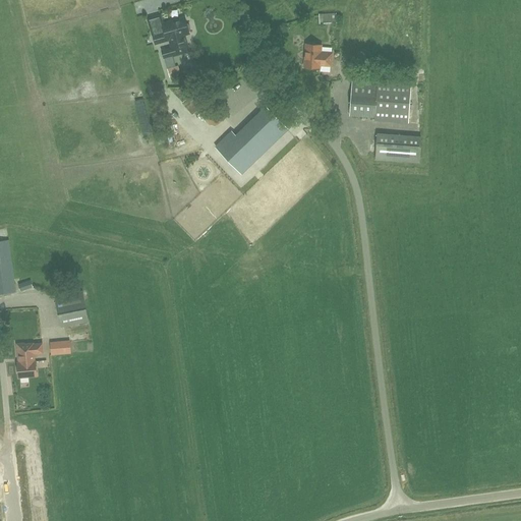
[(143,4),(136,6),(138,13),(146,11),(143,4)]
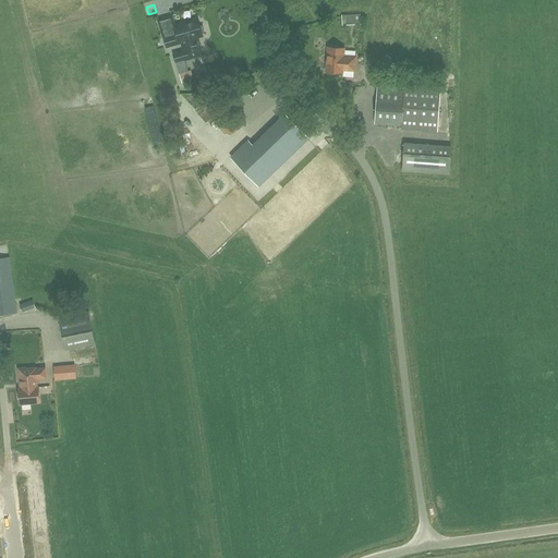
[(361,24),(360,14),(354,14),(342,14),(342,25),(361,24)]
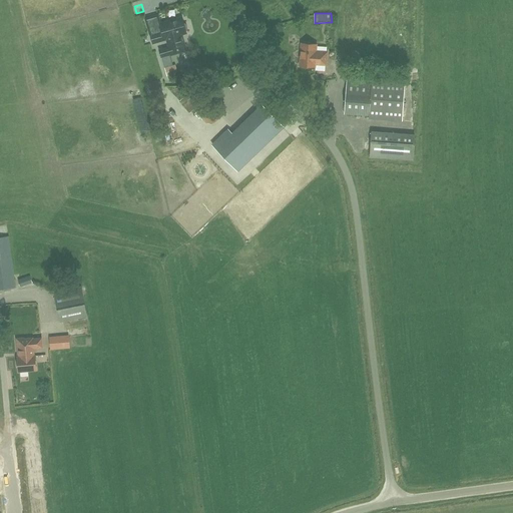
[(150,35),(153,43),(166,39),(169,47),(159,50),(161,56),(171,54),(171,55),(179,52),(181,53),(187,51),(184,43),(183,42),(181,34),(185,33),(185,31),(186,31),(187,29),(186,25),(184,24),(183,24),(181,18),(167,22),(165,21),(162,22),(161,23),(160,24),(162,32),(150,35)]
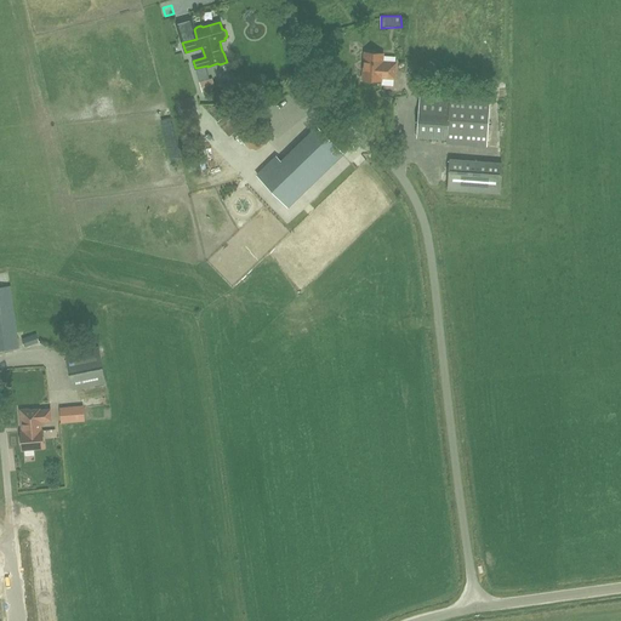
[(364,53),(362,81),(381,83),(381,79),(394,80),(394,64),(381,63),(382,55),(375,55),(374,52),(368,52),(366,53),(364,53)]
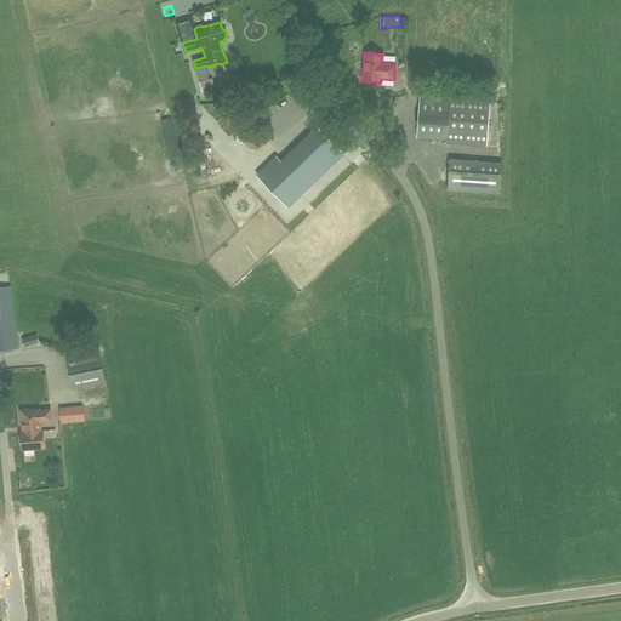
[(203,93),(216,90),(214,80),(200,84),(203,93)]
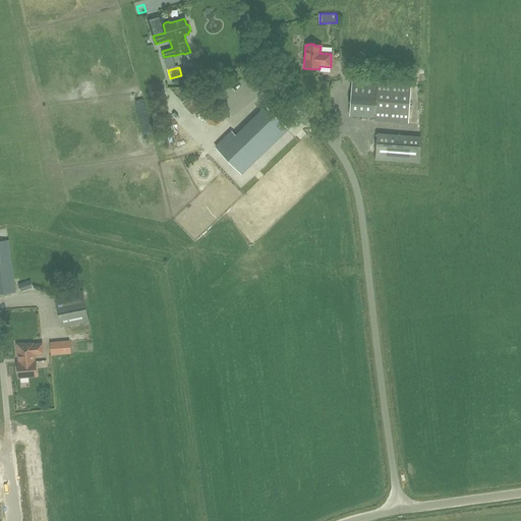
[(408,123),(411,82),(377,80),(377,82),(352,80),(349,116),(374,118),(374,120),(408,123)]
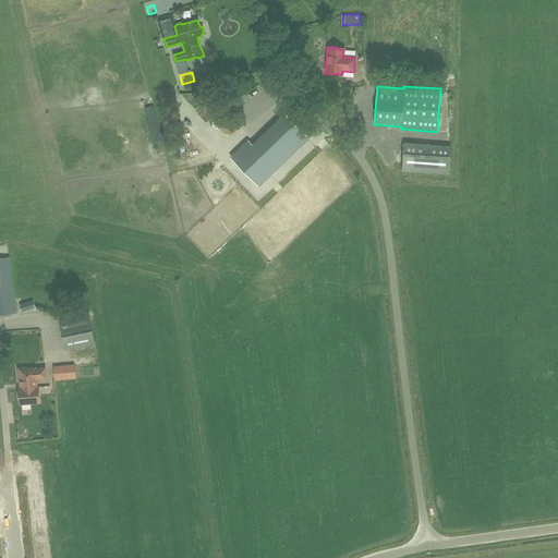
[(214,95),(195,110),(205,123),(210,119),(223,134),(233,134),(243,125),(214,95)]
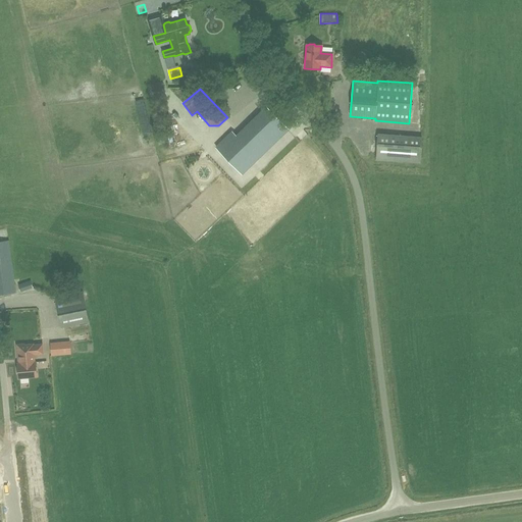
[(288,129),(266,107),(237,137),(232,133),(216,148),(242,174),(258,159),(288,129)]
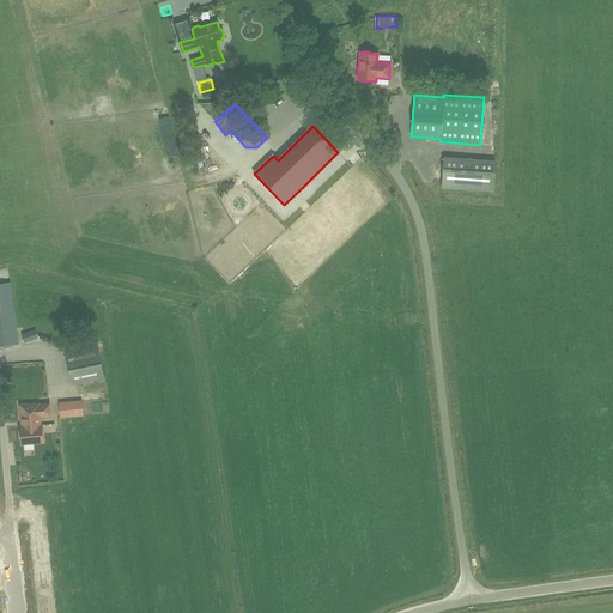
[(496,163),(444,159),(442,187),(493,190),(496,163)]
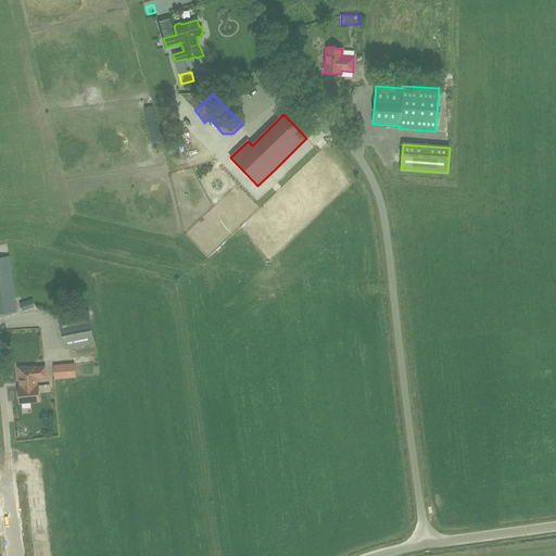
[(0,313),(16,312),(11,269),(10,256),(0,257),(0,313)]
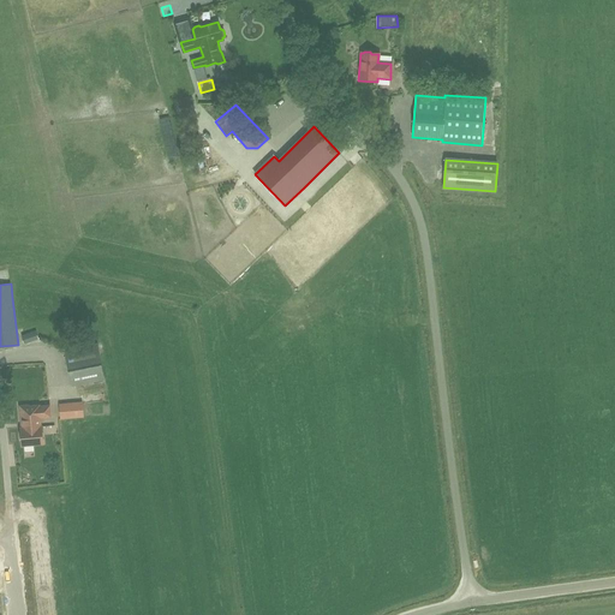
[(39,339),(36,330),(24,334),(22,335),(24,344),(39,339)]
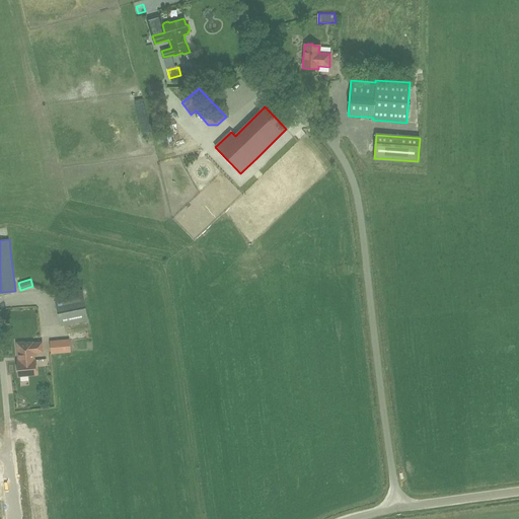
[(59,328),(88,323),(86,313),(58,318),(59,328)]
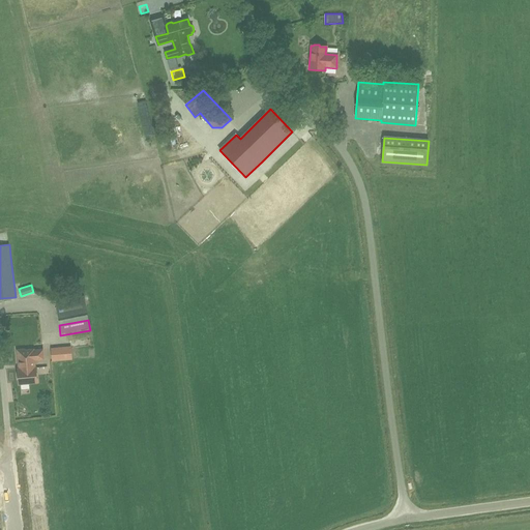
[(52,349),(53,361),(72,360),(71,348),(63,349),(63,348),(52,349)]
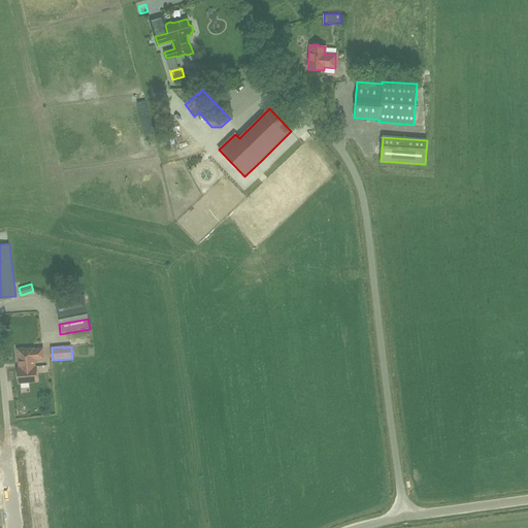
[(29,367),(34,367),(34,359),(43,359),(42,349),(33,350),(33,349),(24,350),(24,348),(15,349),(17,357),(18,357),(19,363),(28,362),(29,367)]
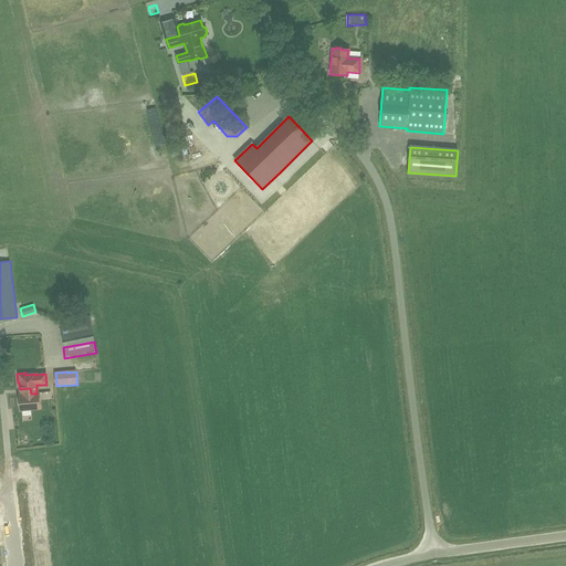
[(37,394),(31,394),(30,388),(20,389),(20,395),(19,395),(19,398),(18,399),(18,406),(19,407),(19,410),(39,409),(38,394),(37,394)]
